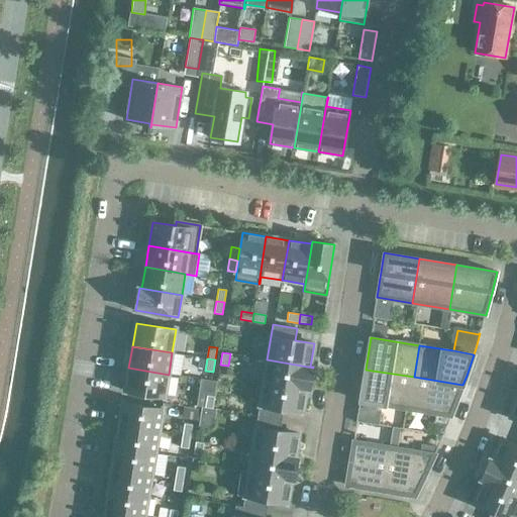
[(309,389),(313,368),(267,359),(264,382),(309,389)]
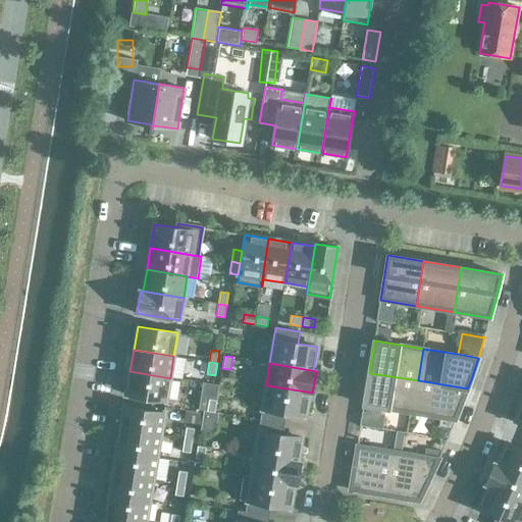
[(166,402),(170,378),(129,371),(126,395),(166,402)]
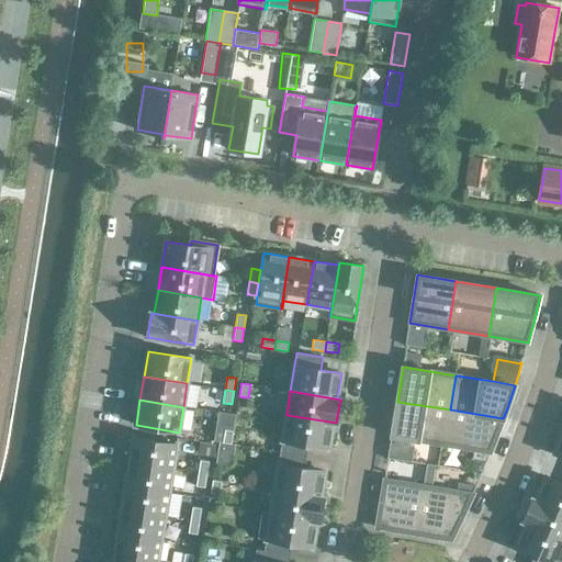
[(444,445),(450,409),(397,402),(391,436),(406,439),(444,445)]
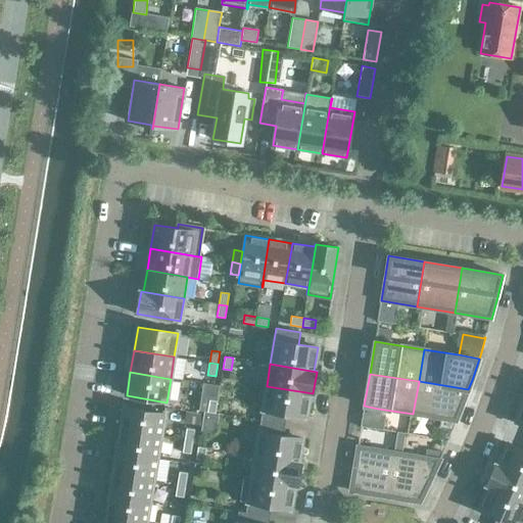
[(457,421),(462,408),(465,399),(468,389),(419,381),(413,414),(457,421)]
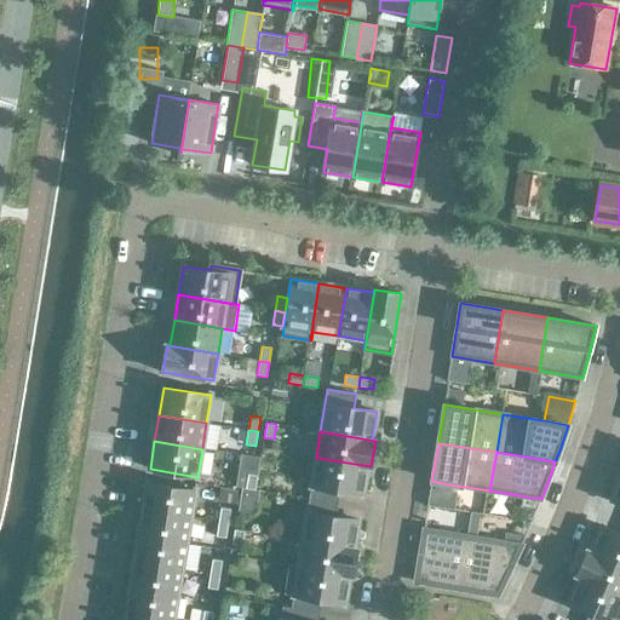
[(363,494),(367,468),(371,468),(371,466),(316,458),(309,499),(338,504),(340,491),(363,494)]
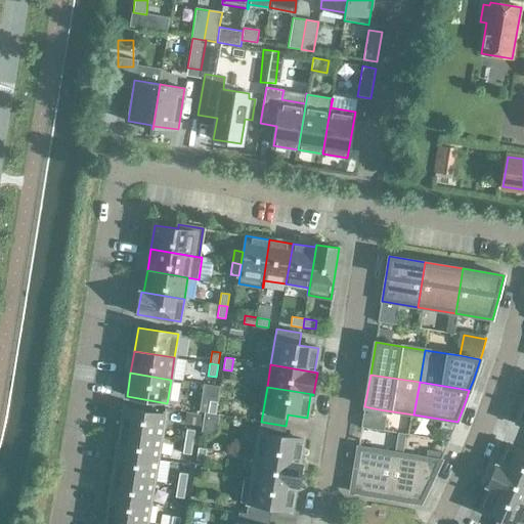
[(216,415),(218,402),(210,400),(208,412),(216,415)]
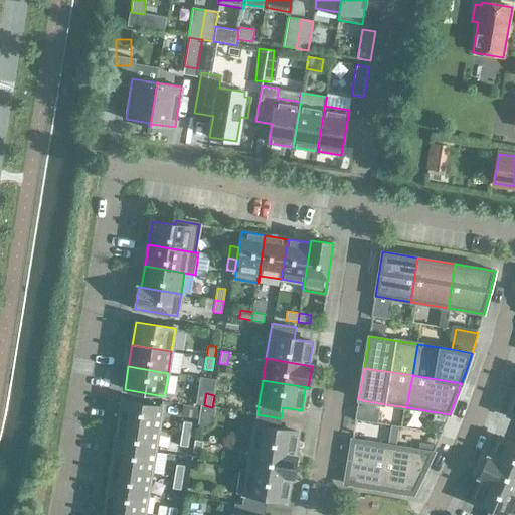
[(166,399),(163,407),(188,416),(191,408),(166,399)]
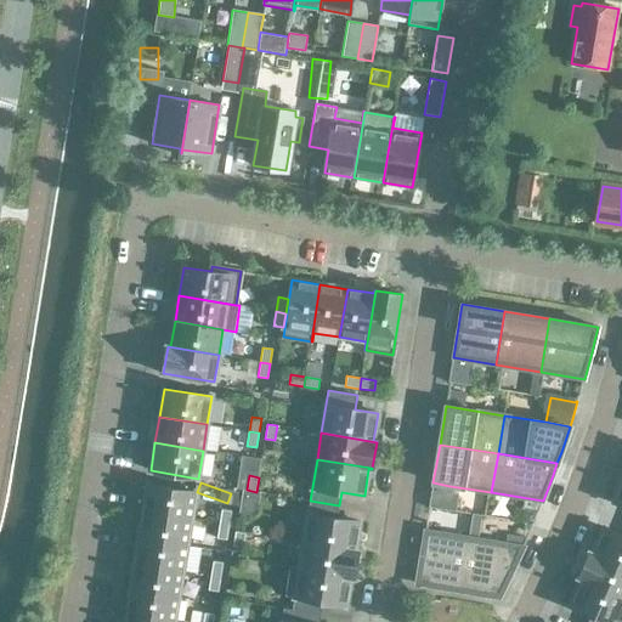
[(448,493),(450,486),(433,482),(429,508),(430,508),(453,512),(456,495),(448,493)]
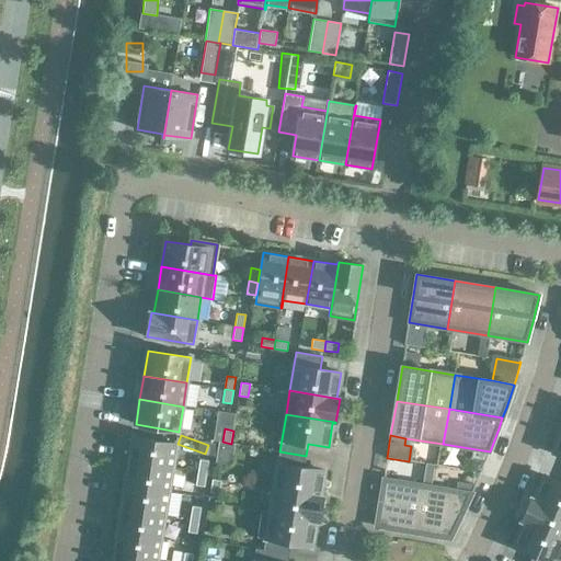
[(173,468),(176,444),(134,437),(129,461),(173,468)]
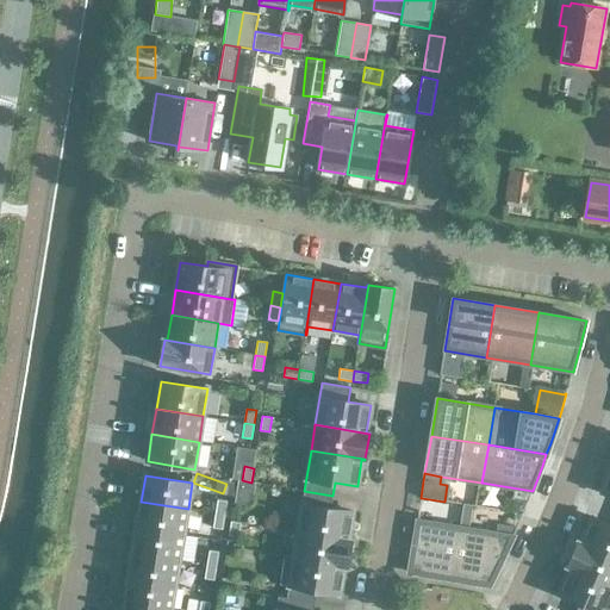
[(348,540),(353,512),(330,509),(332,496),(304,491),(298,531),(352,541),(352,540),(348,540)]
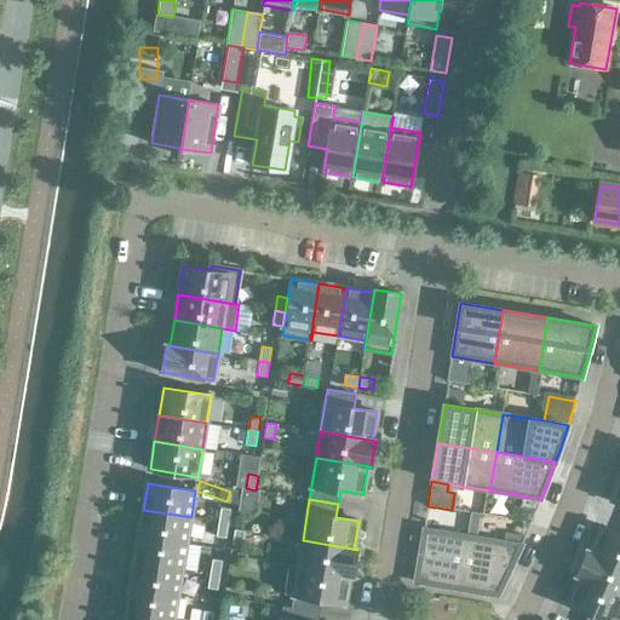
[(229,523),(230,510),(220,507),(218,522),(229,523)]
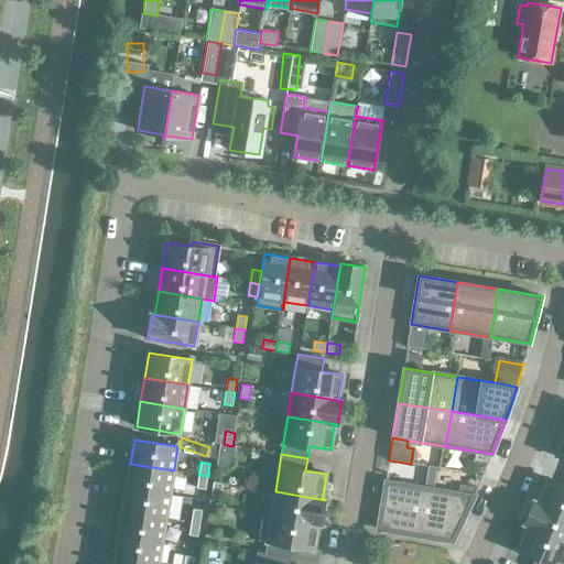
[(170,495),(174,470),(130,464),(127,487),(170,495)]
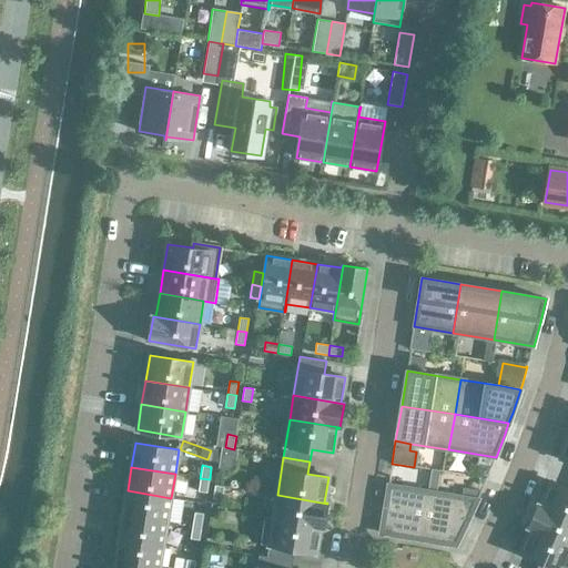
[(208,493),(210,479),(200,478),(199,492),(208,493)]
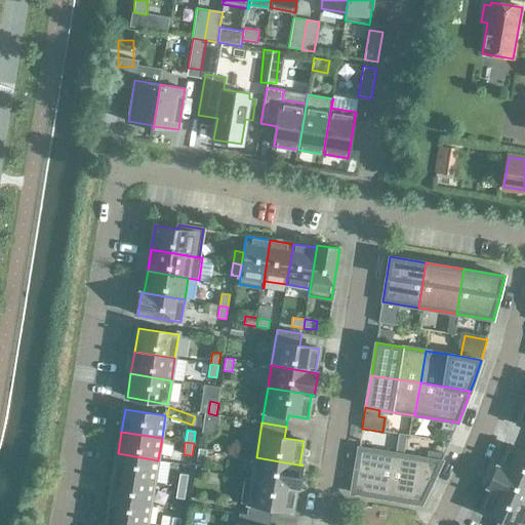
[(524,478),(524,451),(510,445),(500,467),(497,466),(497,467),(524,478)]
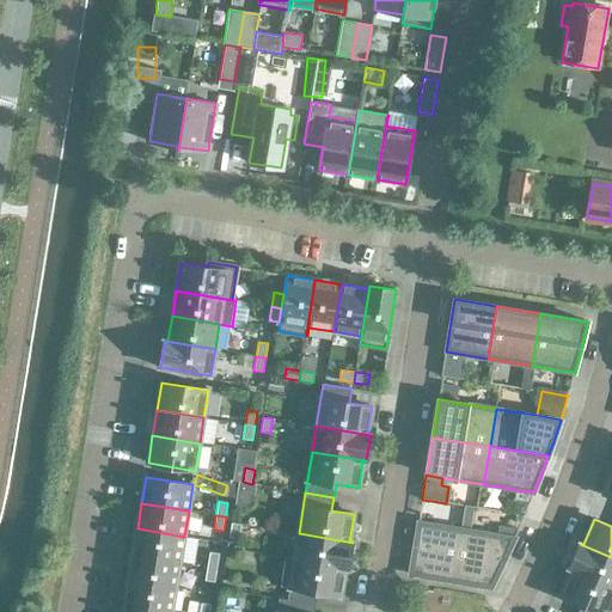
[(239,539),(242,525),(232,522),(230,537),(239,539)]
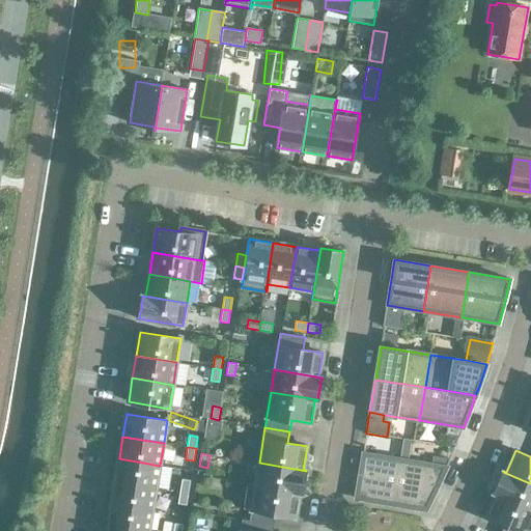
[(392,504),(399,459),(363,453),(356,499),(392,504)]
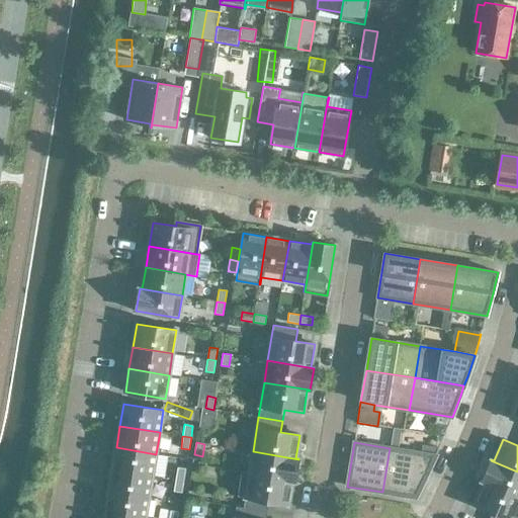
[(426,478),(436,455),(439,448),(438,447),(422,445),(421,453),(390,448),(382,492),(416,498),(422,486),(426,478)]
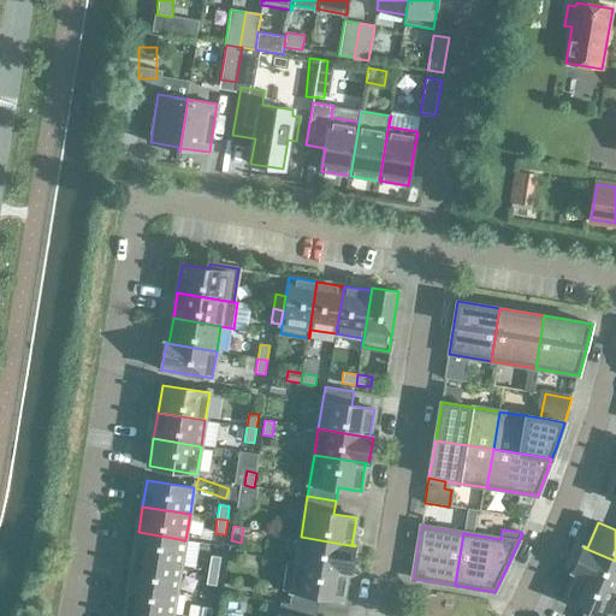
[(182,566),(185,540),(138,532),(134,558),(182,566)]
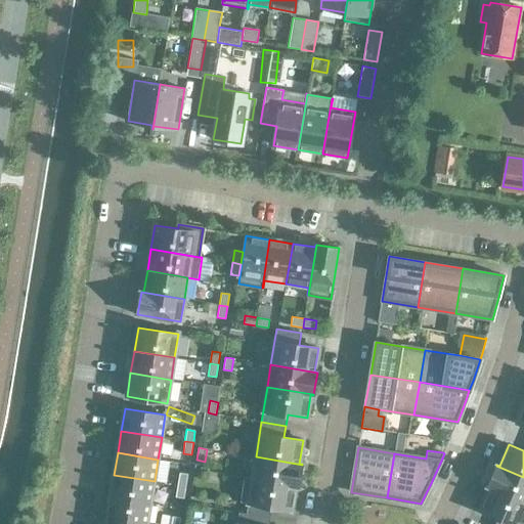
[(298,486),(302,465),(256,456),(252,478),(245,477),(245,478),(298,486)]
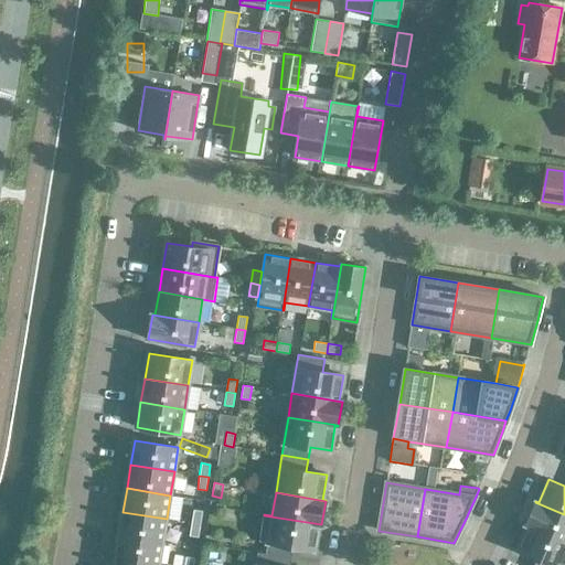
[(564,514),(535,502),(526,524),(564,541),(564,514)]
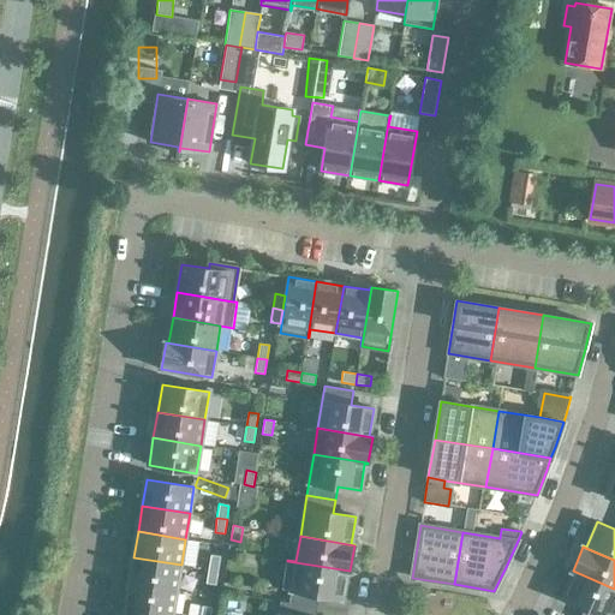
[(219,571),(220,556),(210,555),(208,569),(219,571)]
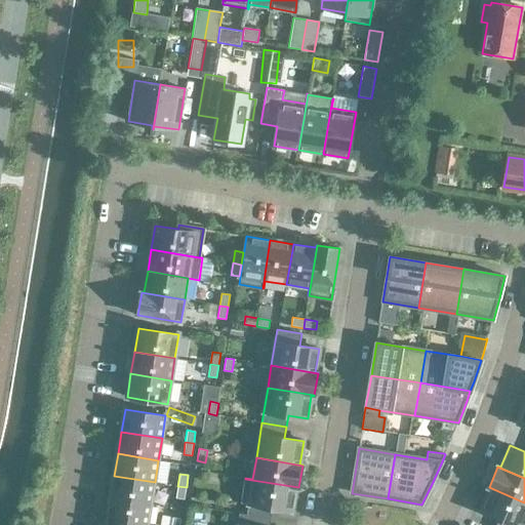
[(151,503),(155,482),(114,476),(111,497),(151,503)]
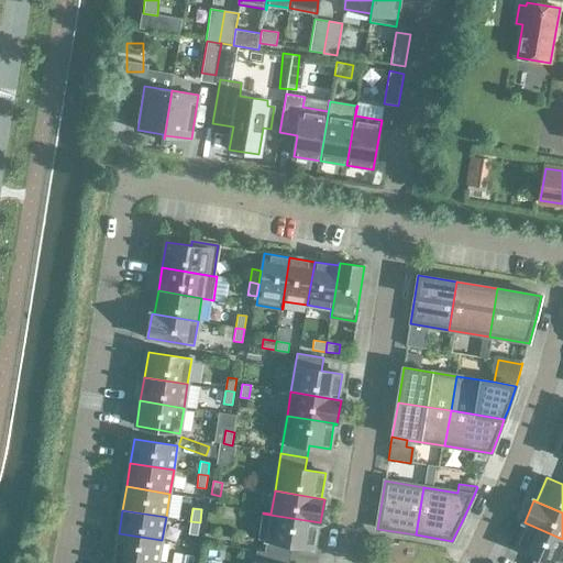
[(313,549),(318,523),(320,523),(320,522),(263,514),(258,539),(266,541),(265,551),(257,550),(256,551),(290,556),(293,544),(313,549)]
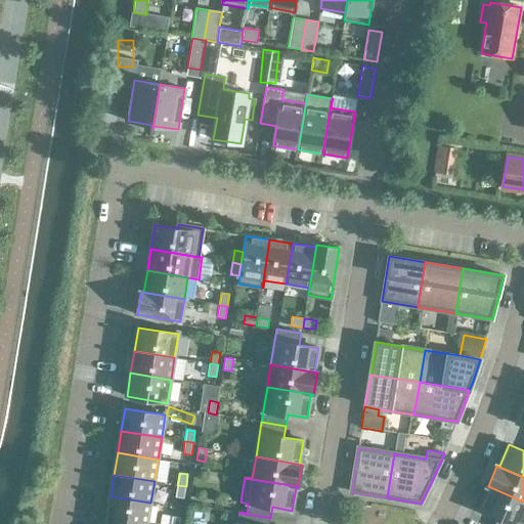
[(184,498),(186,486),(177,485),(176,497),(184,498)]
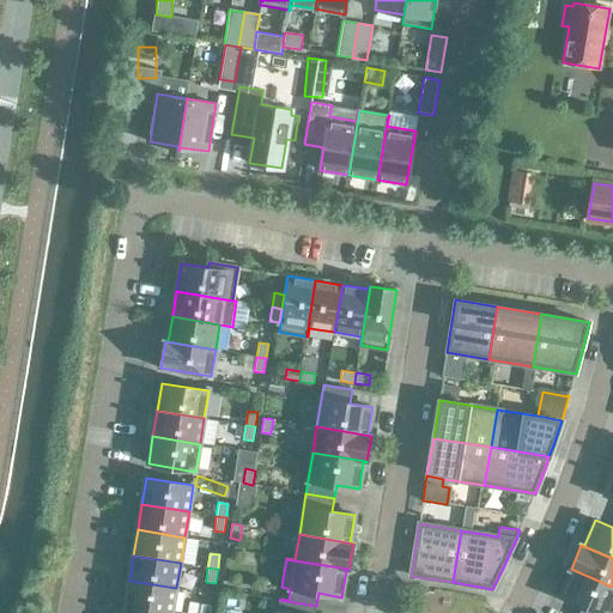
[(612,612),(612,587),(571,569),(570,570),(574,571),(562,596),(583,606),(580,612),(612,612)]
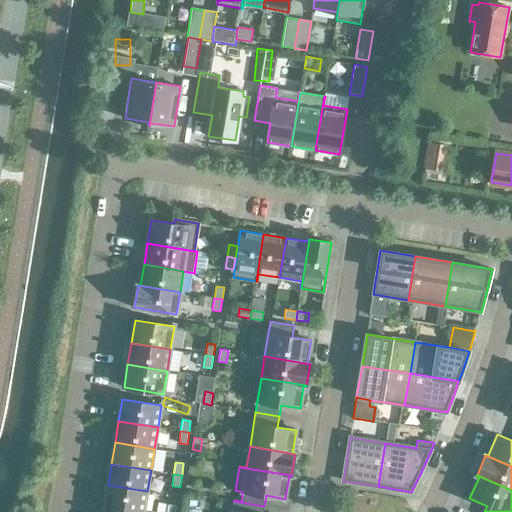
[(139,511),(143,511),(147,491),(108,485),(104,506),(139,511)]
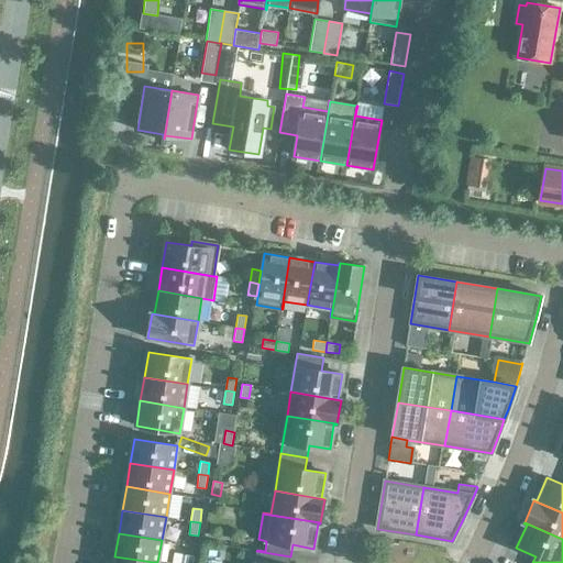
[(289,562),(290,556),(256,551),(254,562),(289,562)]
